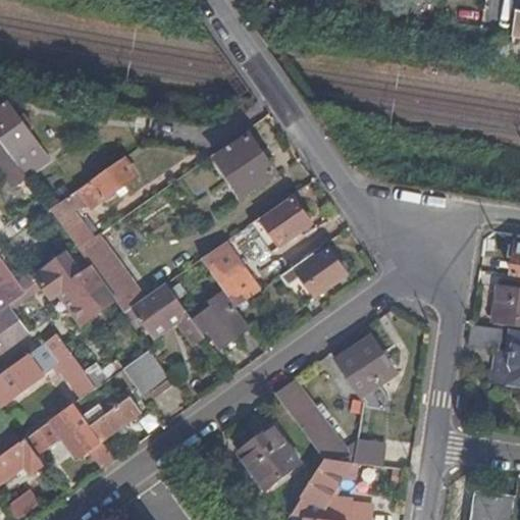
[(0,142),(12,159),(35,143),(7,104),(0,108),(0,142)]
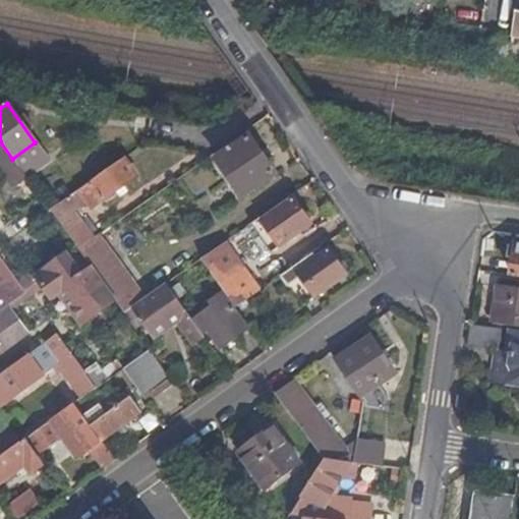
[(274,172),(247,135),(215,158),(240,195),(274,172)]
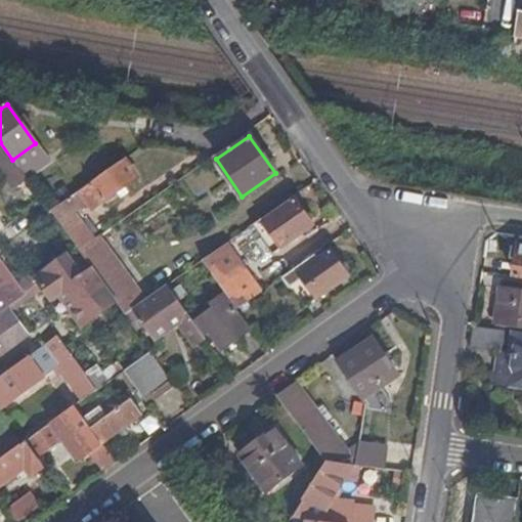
[(0,169),(11,185),(25,176),(12,160),(0,142),(0,169)]
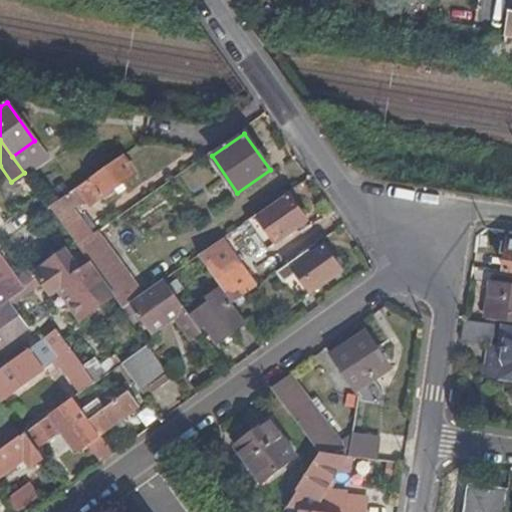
[(135,153),(132,148),(126,151),(130,156),(135,153)]
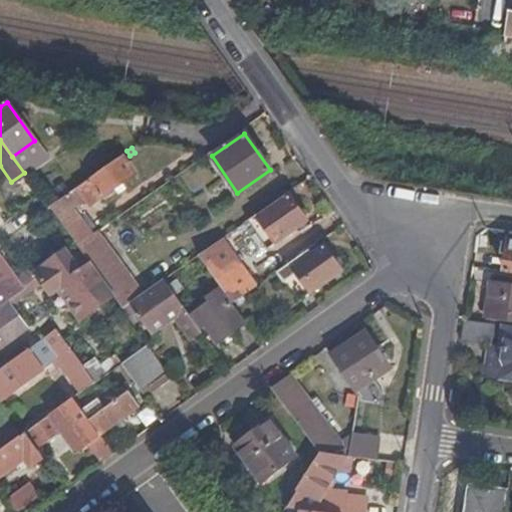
[(62,196),(72,209),(84,200),(88,205),(133,174),(120,155),(62,196)]
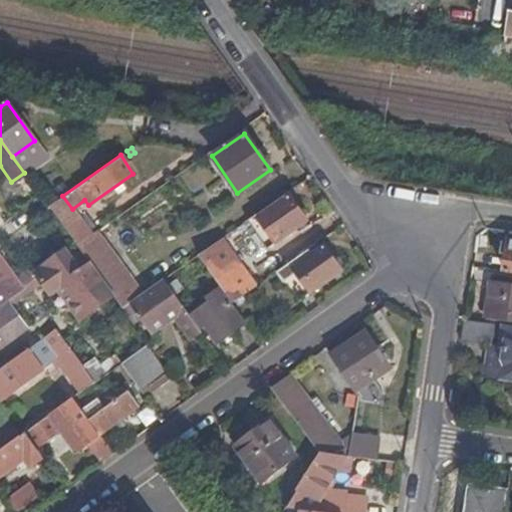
[(76,244),(91,234),(72,209),(62,196),(54,201),(48,206),(76,244)]
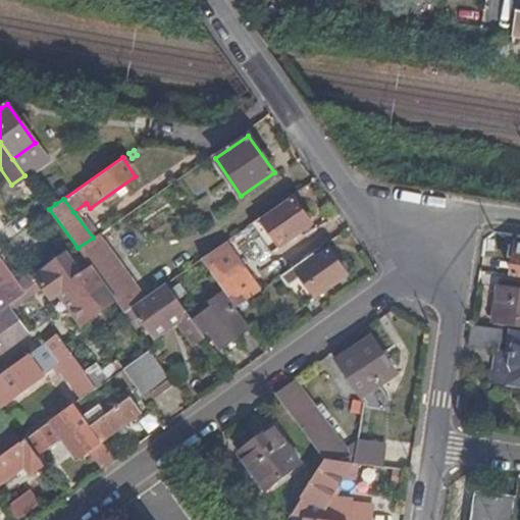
[(278,245),(309,223),(292,199),(261,220),(278,245)]
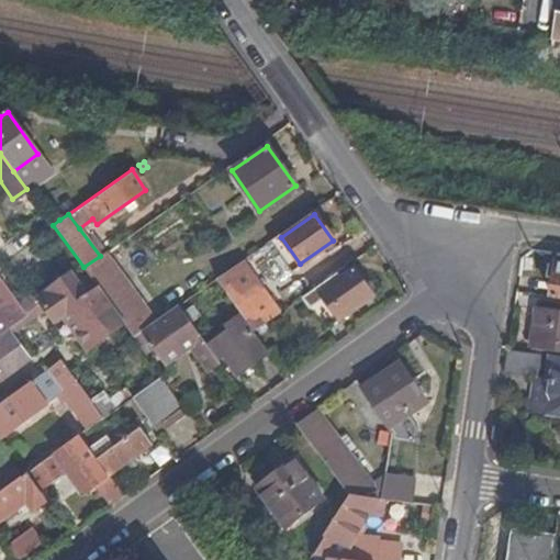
[(113,260),(107,252),(100,256),(84,267),(89,275),(93,281),(110,269),(114,266),(111,262),(113,260)]
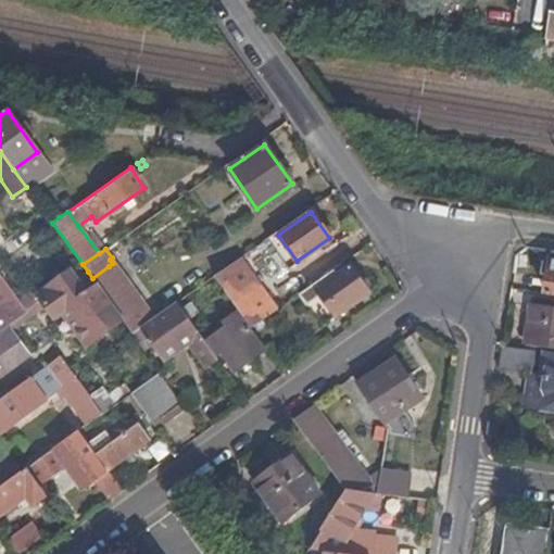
[(211,275),(249,327),(276,309),(238,255),(211,275)]
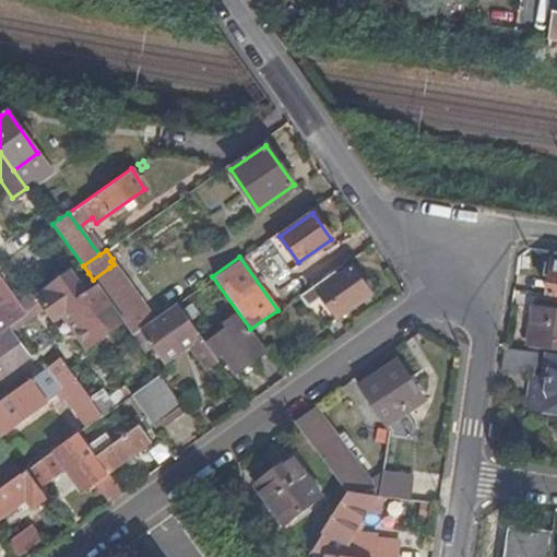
[(556,260),(553,260),(547,294),(556,295),(556,260)]
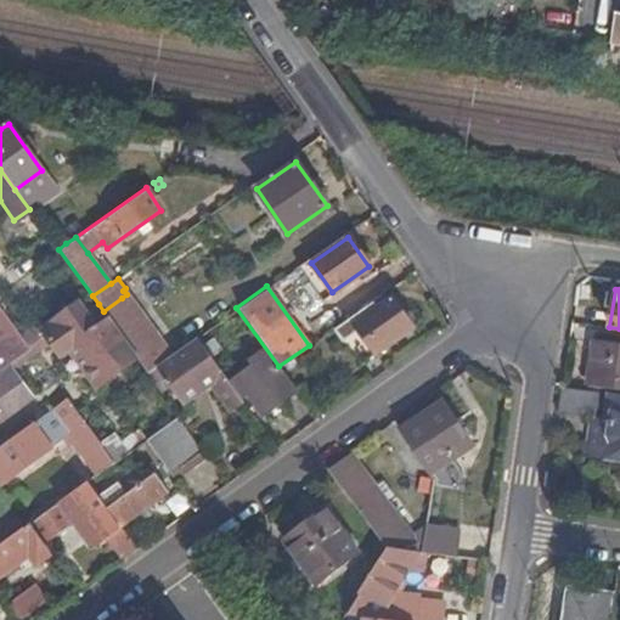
[(376,306),(371,302),(333,328),(359,365),(412,326),(390,297),(376,306)]
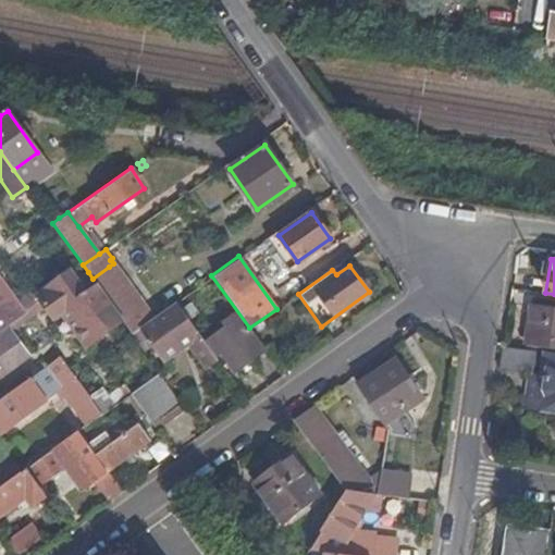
[(130,295),(109,267),(93,279),(102,291),(113,307),(130,295)]
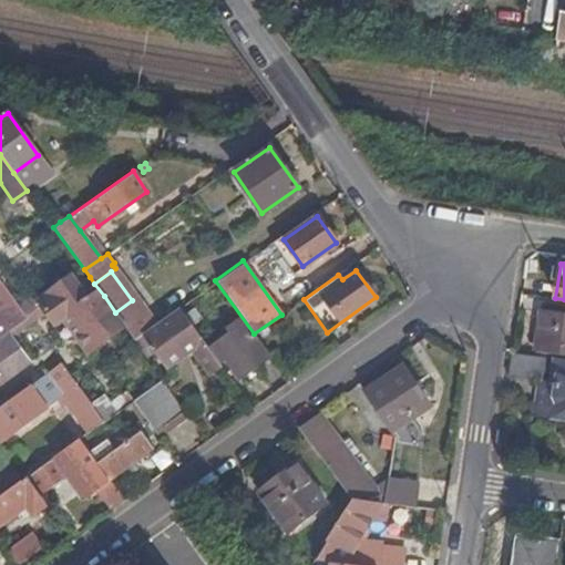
[(89,351),(124,325),(115,312),(104,296),(94,284),(90,277),(79,285),(72,276),(38,300),(47,312),(68,340),(76,335),(89,351)]
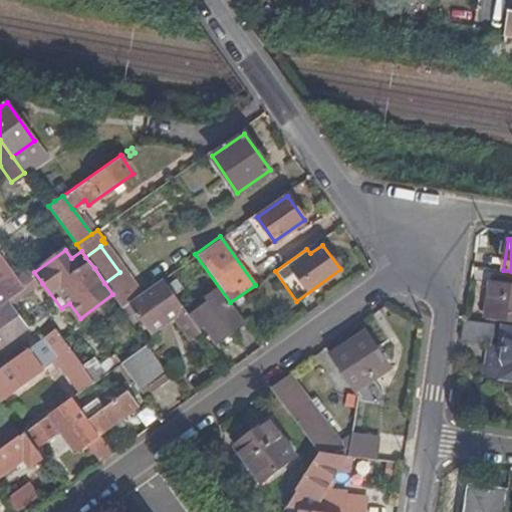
[(18,278),(0,254),(0,306),(7,301),(25,287),(18,278)]
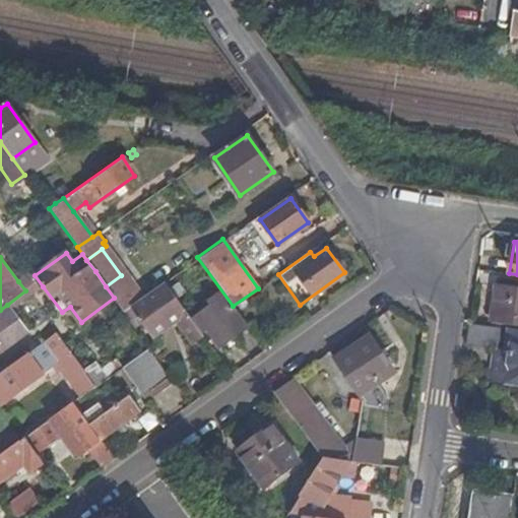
[(25,290),(29,296),(43,286),(35,275),(31,271),(18,281),(25,290)]
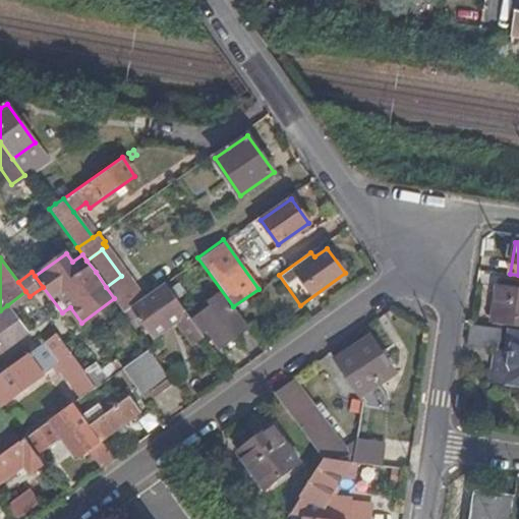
[(114,298),(123,310),(138,300),(121,276),(106,287),(114,298)]
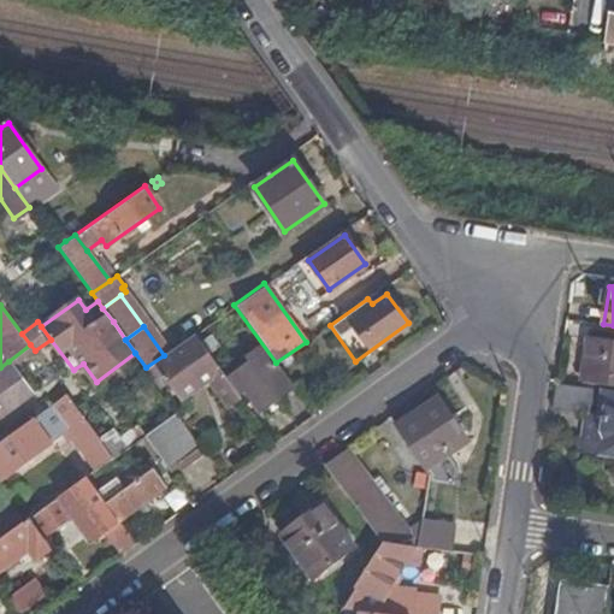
[(226,406),(240,396),(238,395),(226,378),(196,337),(157,365),(181,399),(207,379),(226,406)]
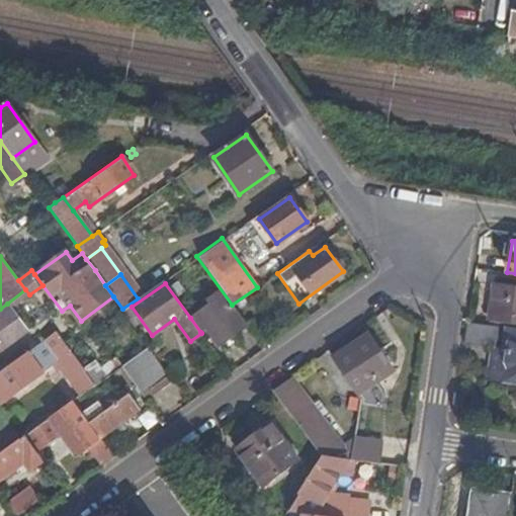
[(515,288),(492,285),(487,321),(515,324),(515,288)]
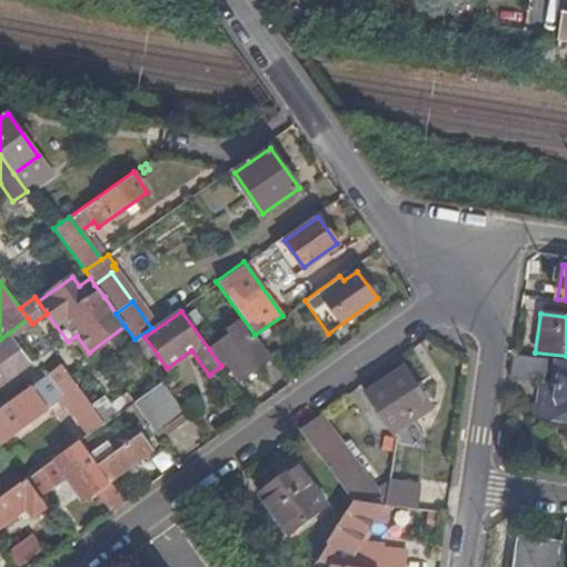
[(11,339),(32,324),(28,318),(8,334),(9,336),(11,339)]
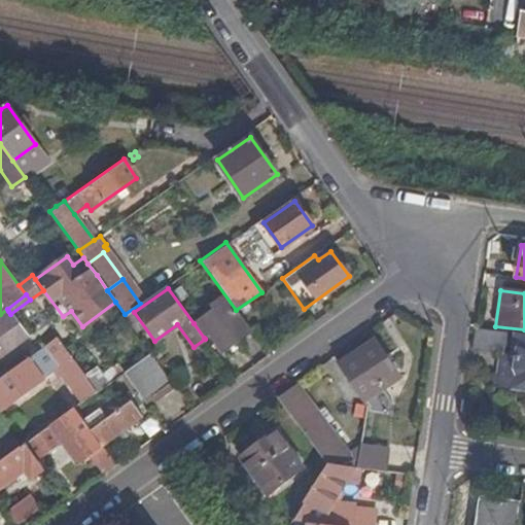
[(194,323),(204,338),(209,334),(222,351),(249,331),(222,295),(209,306),(211,310),(194,323)]
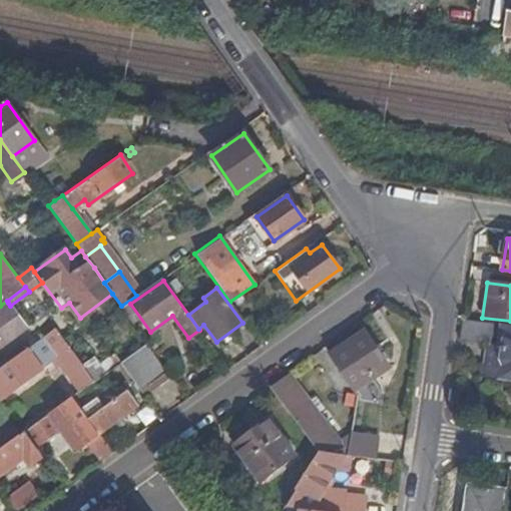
[(10,306),(8,303),(0,309),(0,347),(27,327),(10,306)]
